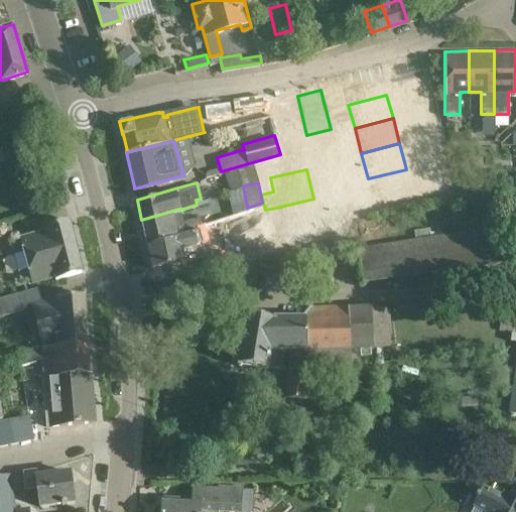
[(313,199),(276,208),(282,233),(318,224),(313,199)]
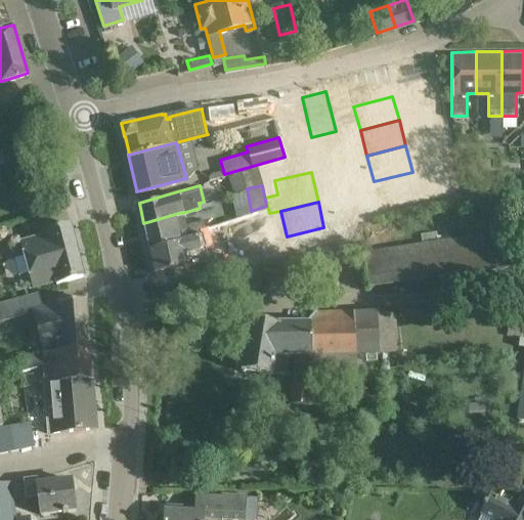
[(267,209),(255,212),(259,227),(270,224),(267,209)]
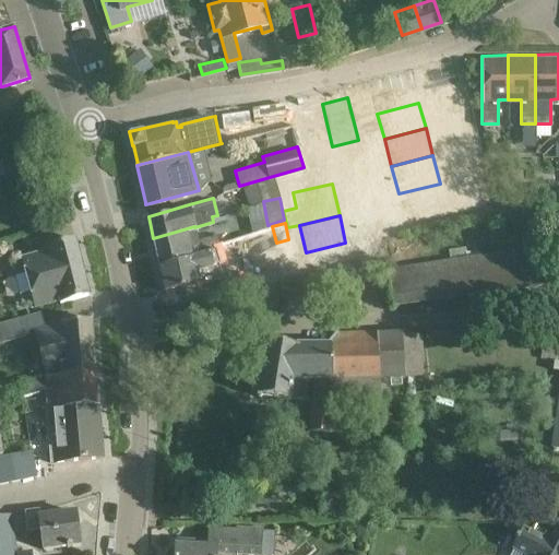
[(213,243),(218,241),(216,233),(198,239),(194,227),(194,226),(153,238),(158,262),(215,248),(213,243)]
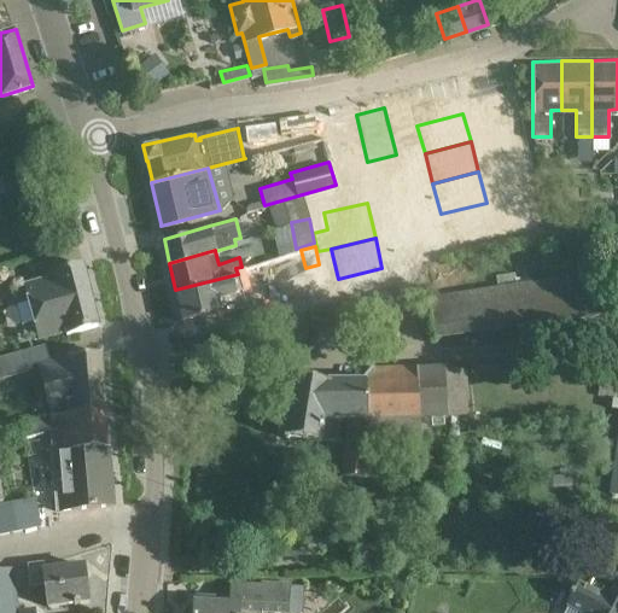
[(291,252),(278,255),(283,274),(296,270),(291,252)]
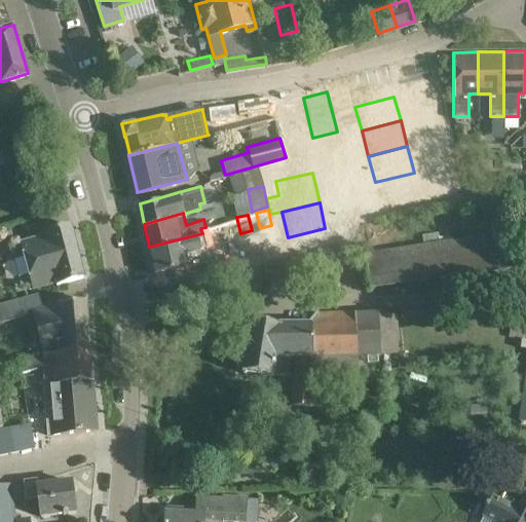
[(33,287),(57,281),(57,284),(83,275),(70,222),(45,229),(46,232),(21,239),(33,287)]
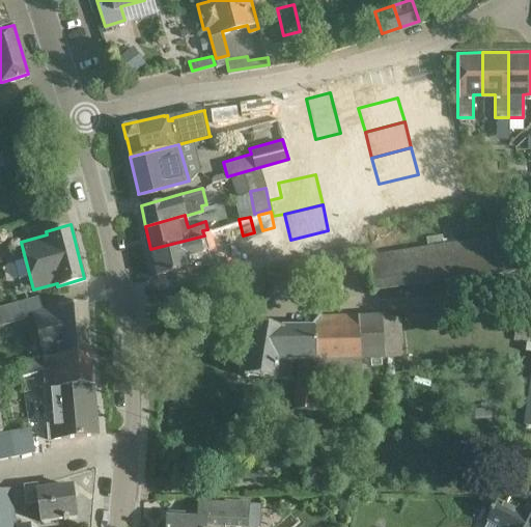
[(274,227),(262,230),(266,246),(278,243),(274,227)]
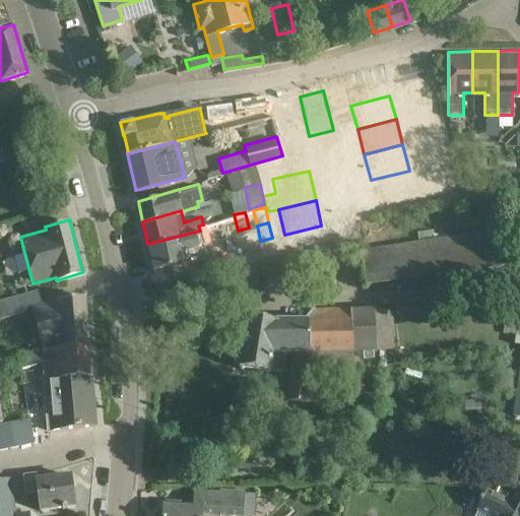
[(510,262),(505,227),(361,247),(367,283),(510,262)]
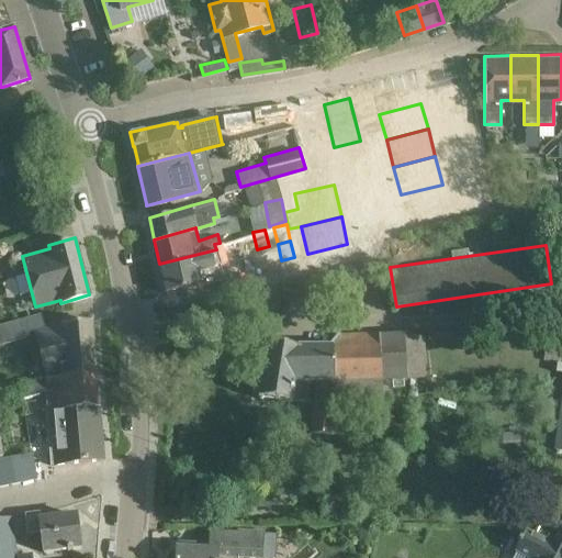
[(269,246),(257,249),(261,266),(272,263),(269,246)]
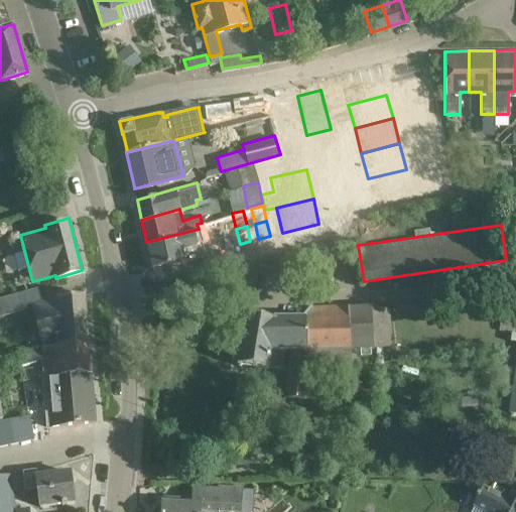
[(197,242),(202,240),(199,229),(146,242),(152,267),(183,260),(180,246),(197,243),(197,242)]
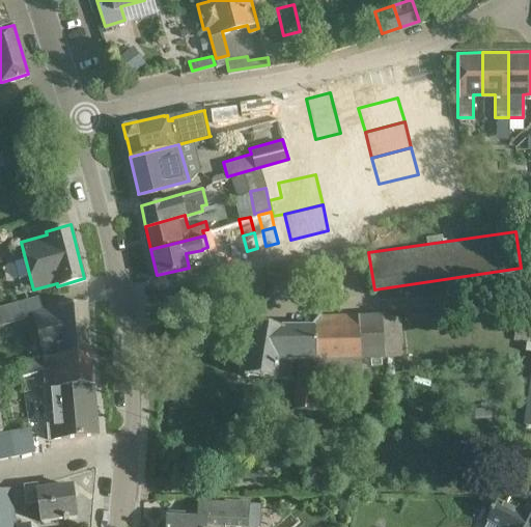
[(58,354),(90,352),(86,302),(59,304),(43,308),(38,295),(0,305),(0,323),(32,314),(44,353),(58,348),(58,354)]
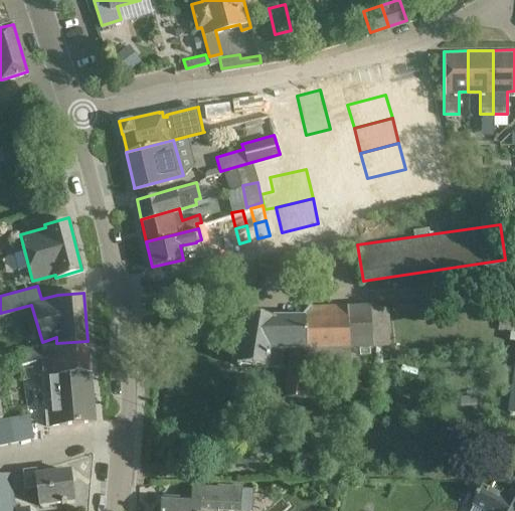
[(391,343),(389,301),(347,304),(347,303),(313,304),(303,315),(268,315),(244,312),(236,362),(267,366),(281,366),(281,346),(304,346),(304,363),(350,361),(349,346),(359,345),(359,352),(370,351),(369,345),(391,343)]
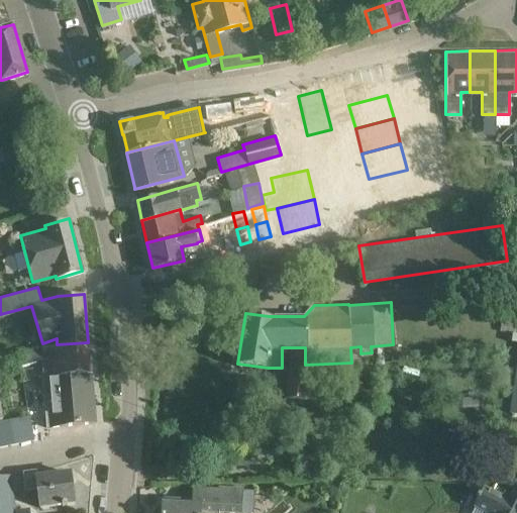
[(515,329),(516,316),(516,314),(502,313),(500,328),(515,329)]
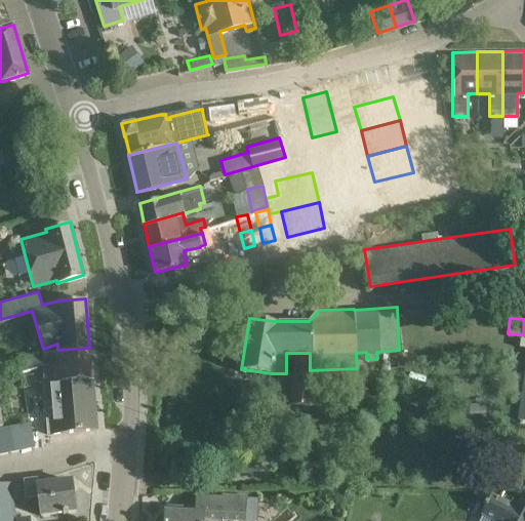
[(89,348),(57,350),(42,351),(17,357),(22,370),(43,363),(44,382),(42,383),(42,384),(92,378),(89,348)]
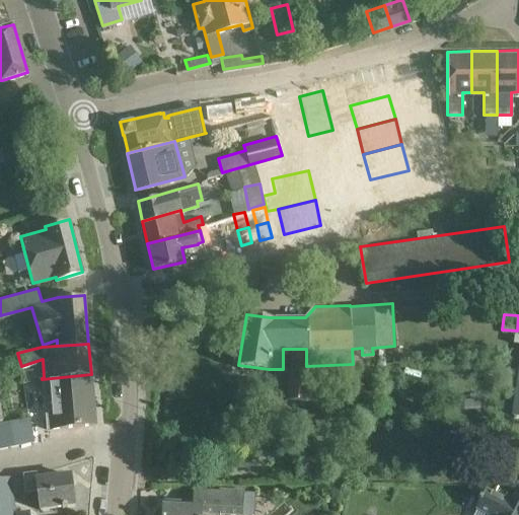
[(91,374),(42,379),(44,400),(45,400),(47,427),(95,423),(91,374)]
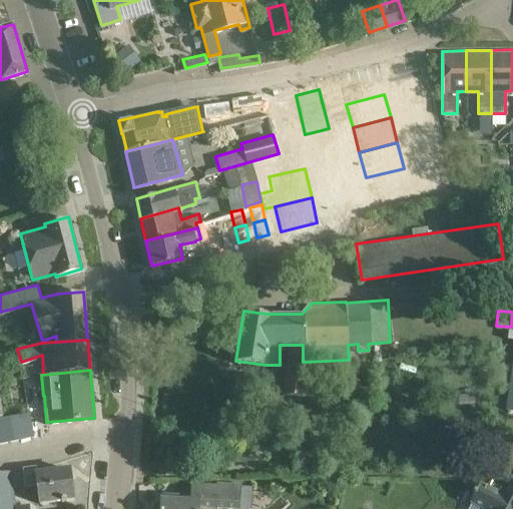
[(285,371),(284,393),(305,394),(306,372),(285,371)]
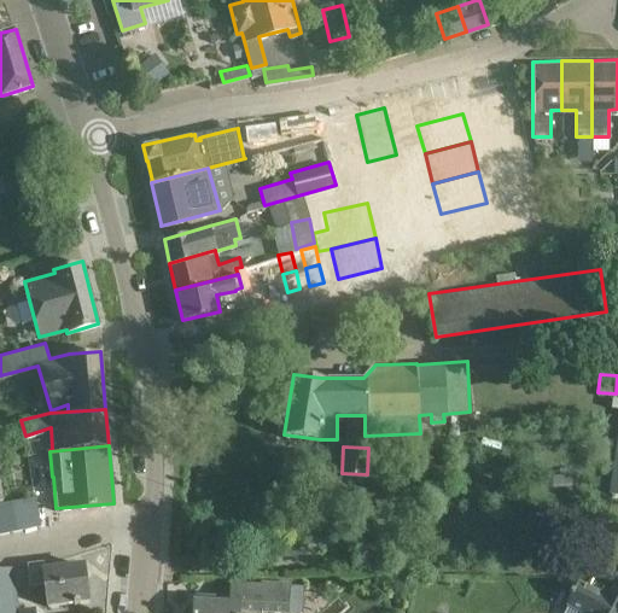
[(560,472),(552,472),(552,485),(572,484),(571,465),(559,465),(560,472)]
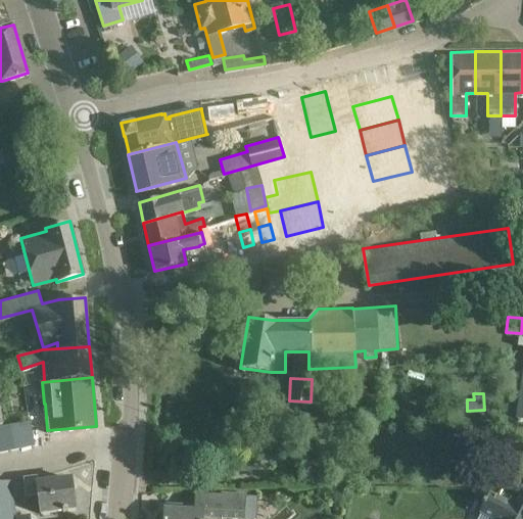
[(0,423),(0,450),(34,442),(30,419),(3,424),(3,423),(0,423)]
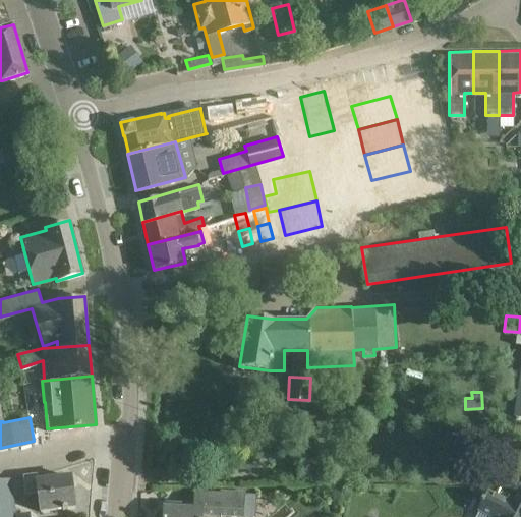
[(70,474),(37,478),(37,472),(22,474),(24,494),(38,492),(40,509),(73,505),(70,474)]
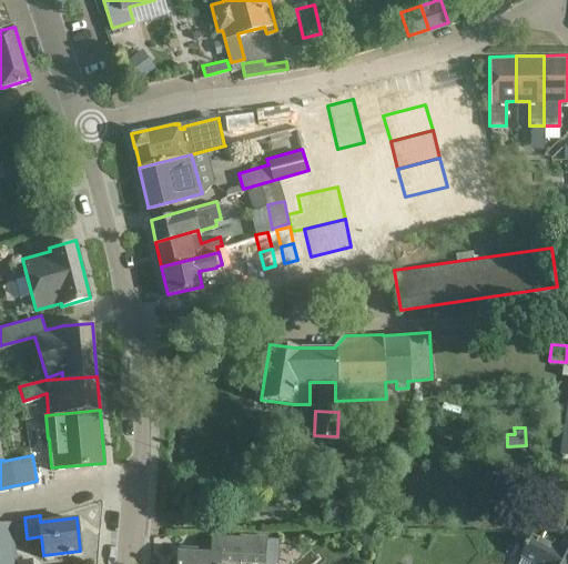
[(16,563),(10,521),(0,522),(0,563),(16,563)]
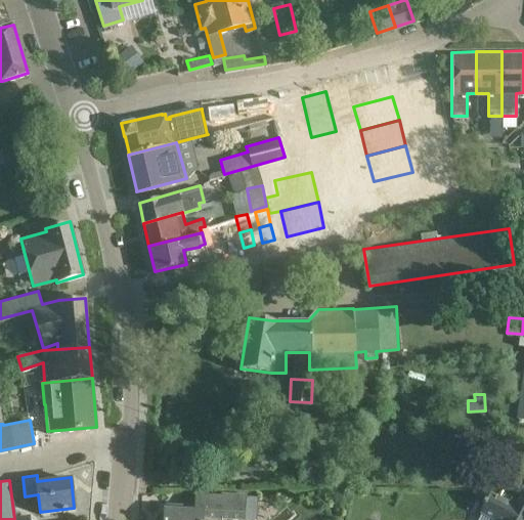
[(489,491),(479,511),(496,519),(523,519),(523,503),(514,499),(511,503),(489,491)]
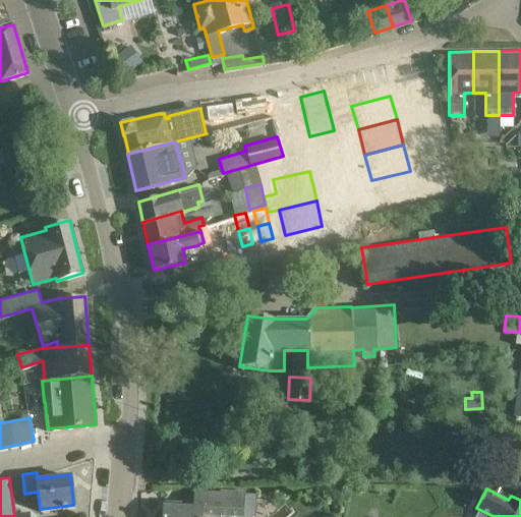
[(244,492),(221,491),(221,492),(194,491),(193,502),(164,500),(164,505),(163,505),(162,516),(218,516),(219,515),(243,516),(244,492)]
